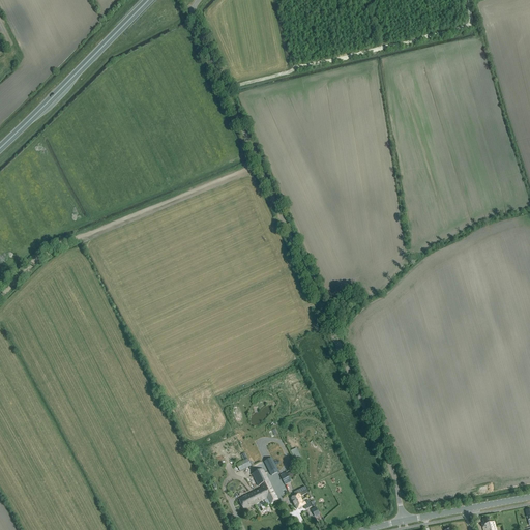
[(296,465),(302,463),(297,448),(291,450),(296,465)]
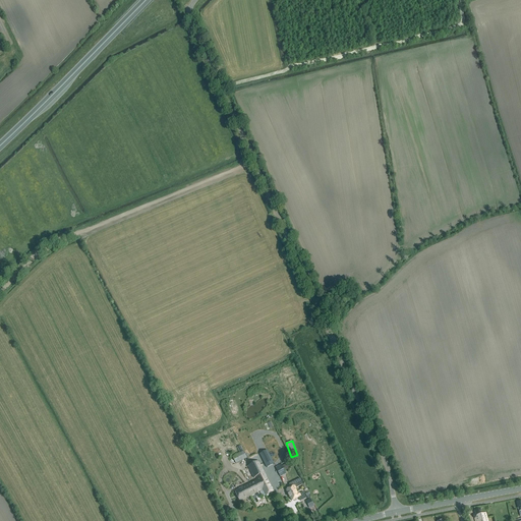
[(267,450),(259,454),(267,468),(274,464),(267,450)]
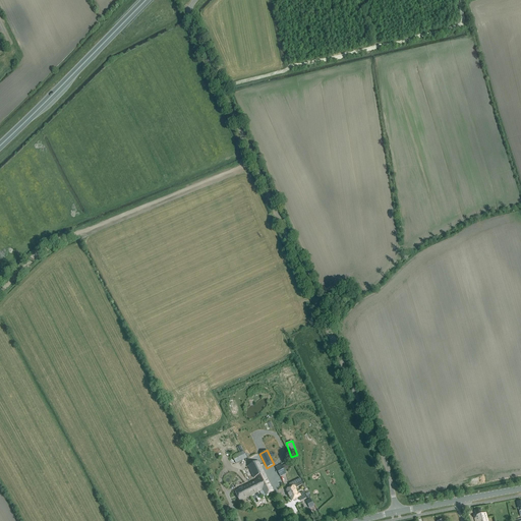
[(246,458),(243,451),(232,457),(236,463),(246,458)]
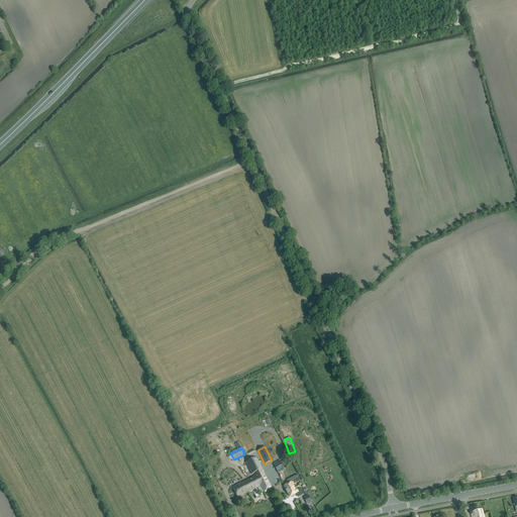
[(237,497),(237,498),(243,495),(261,486),(264,492),(272,488),(264,473),(256,457),(246,463),(251,475),(254,474),(255,477),(238,485),(237,485),(232,487),(235,494),(235,495),(236,496),(237,497)]
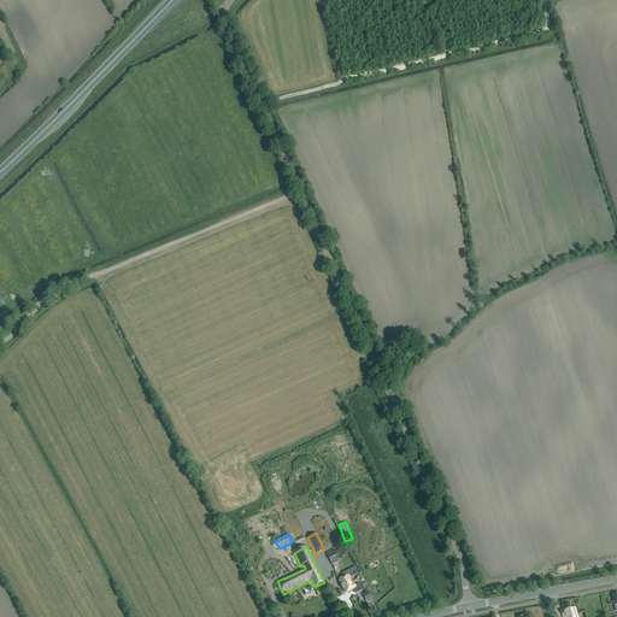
[(333,551),(327,554),(331,564),(339,562),(333,551)]
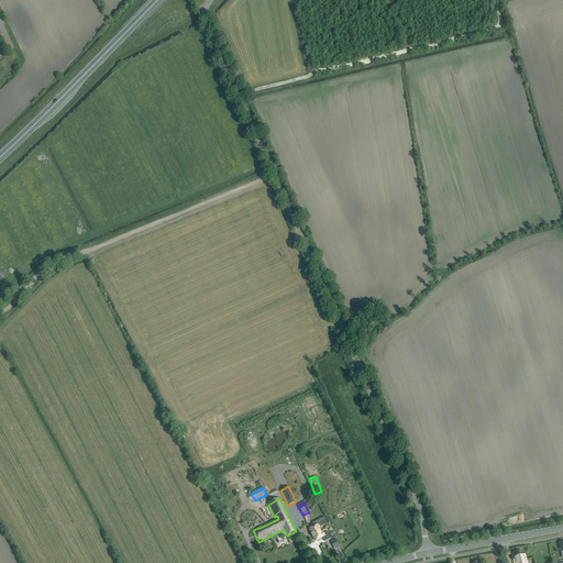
[(315,527),(309,529),(312,536),(320,531),(318,528),(320,527),(324,525),(327,522),(324,517),(312,523),(315,527)]
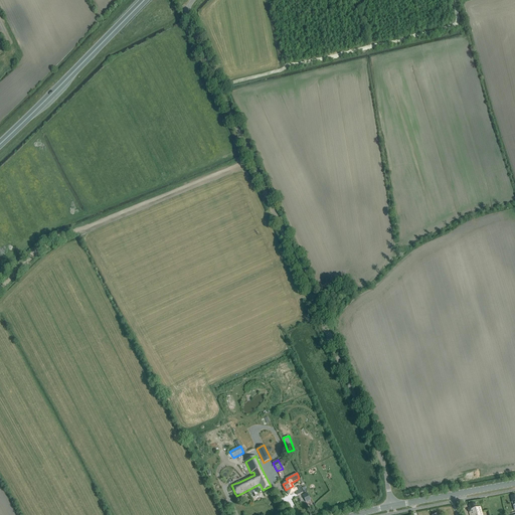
[(293,486),(286,490),(288,495),(295,492),(297,495),(303,493),(300,487),(294,489),(293,486)]
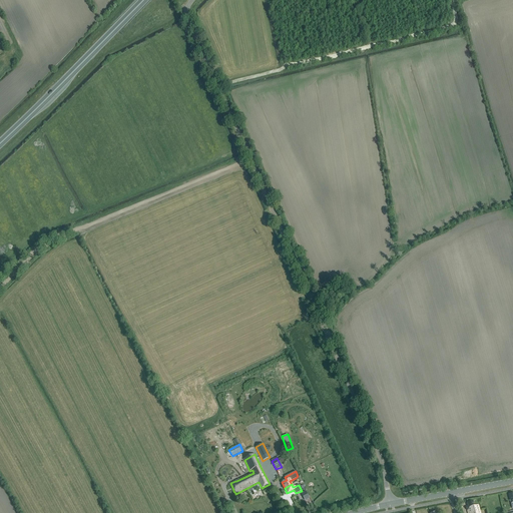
[(467,511),(467,512),(480,512),(478,506),(474,507),(473,502),(467,504),(468,507),(466,508),(467,511)]
